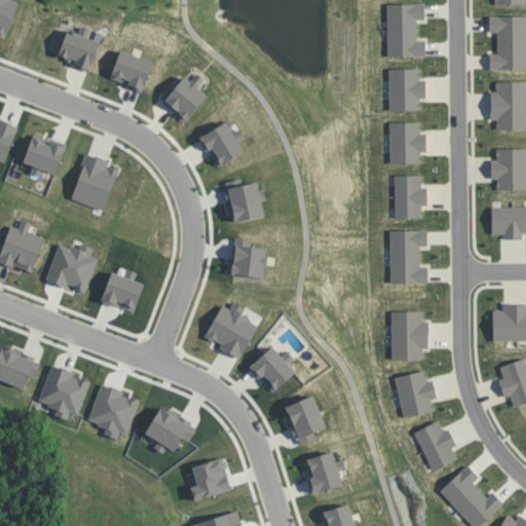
[(16,2),(10,0),(0,0),(0,33),(6,35),(16,2)]
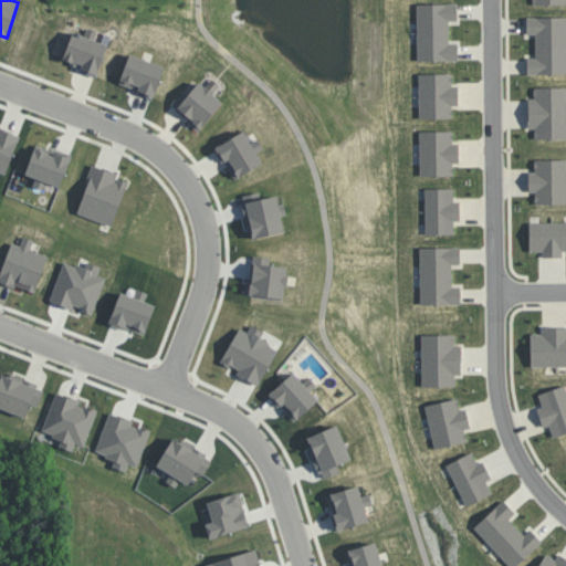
[(417,60),(458,60),(458,43),(449,43),(448,20),(457,20),(457,3),(416,3),(417,60)]
